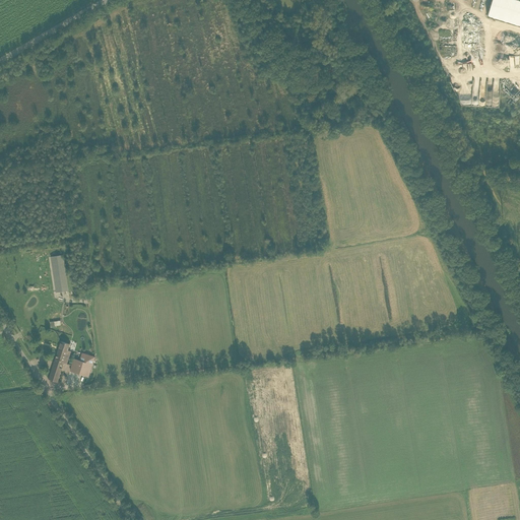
[(519,0),(492,0),(488,16),(519,26),(519,0)]
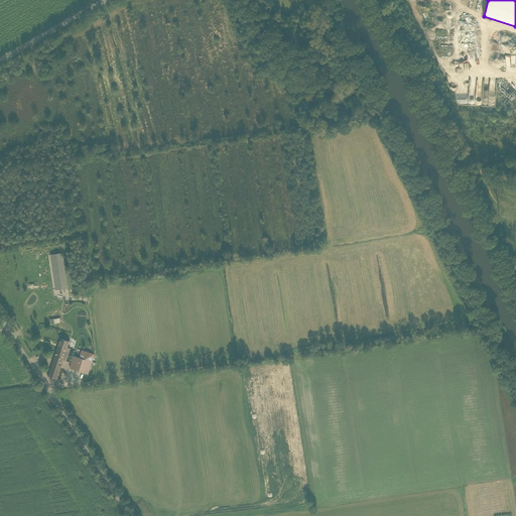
[(515,53),(506,54),(506,68),(515,67),(515,53)]
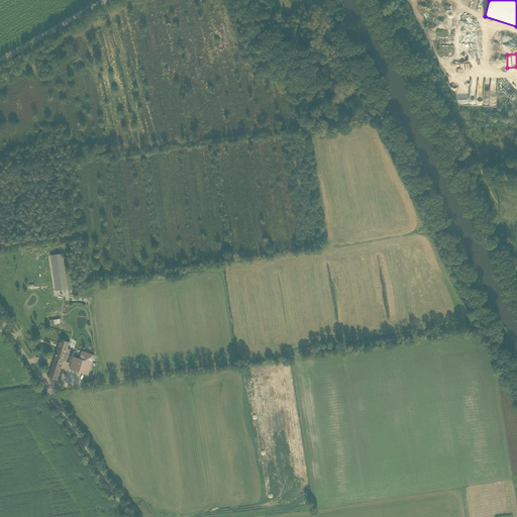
[(56,291),(68,289),(63,253),(50,255),(56,291)]
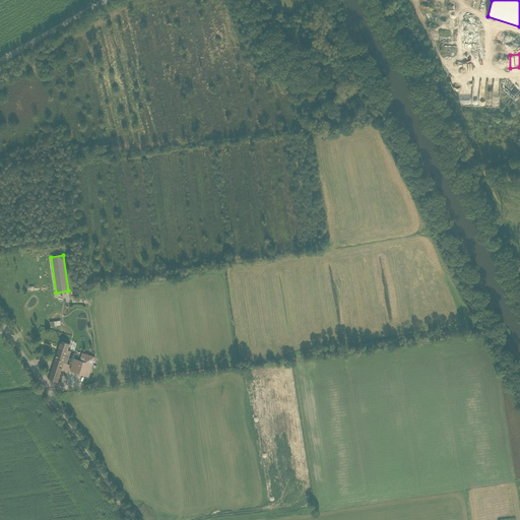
[(49,379),(57,382),(63,363),(67,365),(71,351),(68,350),(70,344),(61,341),(49,379)]
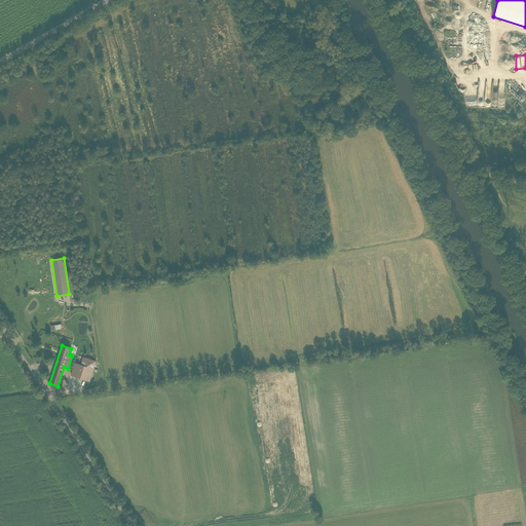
[(75,363),(71,375),(89,381),(97,361),(83,357),(80,365),(75,363)]
